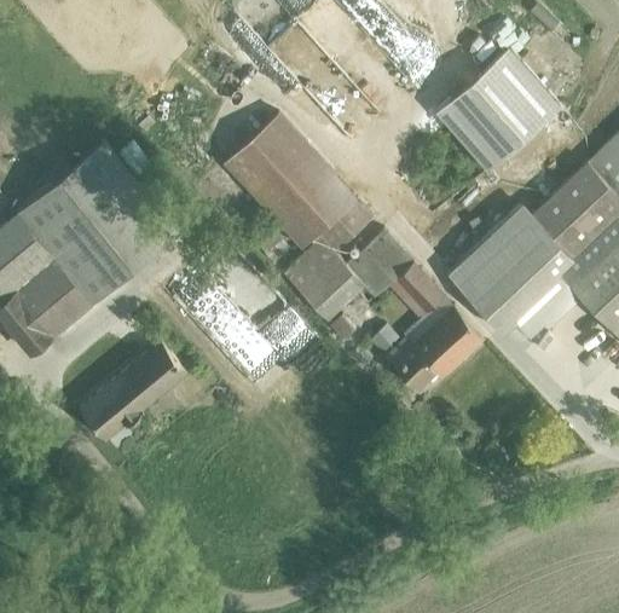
[(335,29),(307,59),(333,84),(302,115),(333,143),(358,115),(372,128),(404,94),(335,29)]
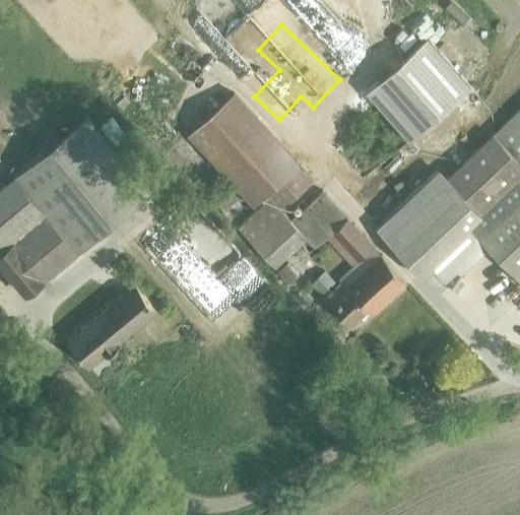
[(428,41),(366,95),(410,146),(472,91),(428,41)]
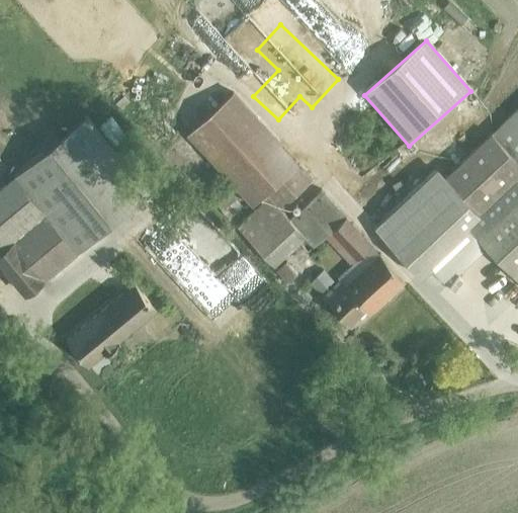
[(350,329),(406,284),(322,192),(289,223),(280,212),(313,182),(234,95),(187,138),(256,212),(237,231),(275,271),(306,243),(314,251),(326,240),(351,269),(338,281),(340,283),(336,286),(324,273),(314,282),(311,279),(308,282),(311,285),(310,286),(350,329)]
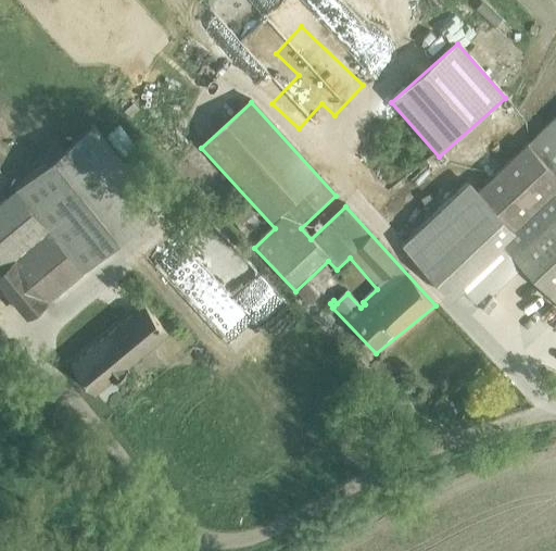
[(555,120),(411,258),(447,295),(501,245),(513,259),(495,275),(505,285),(523,267),(555,302),(555,120)]
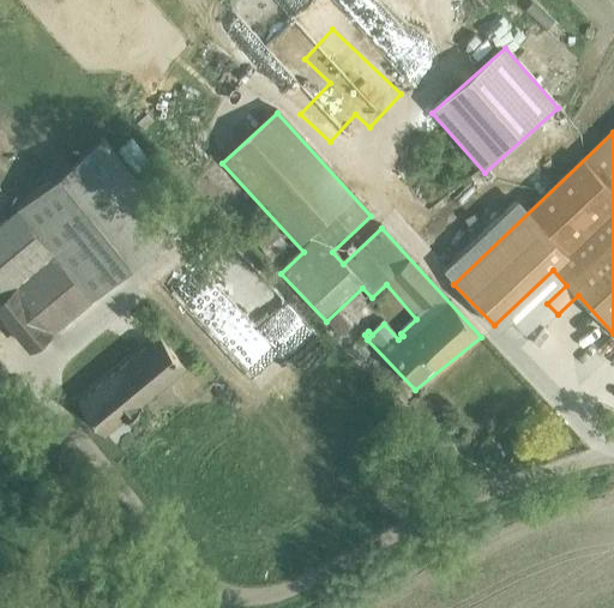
[(0,315),(31,355),(180,232),(106,140),(0,228),(0,315)]
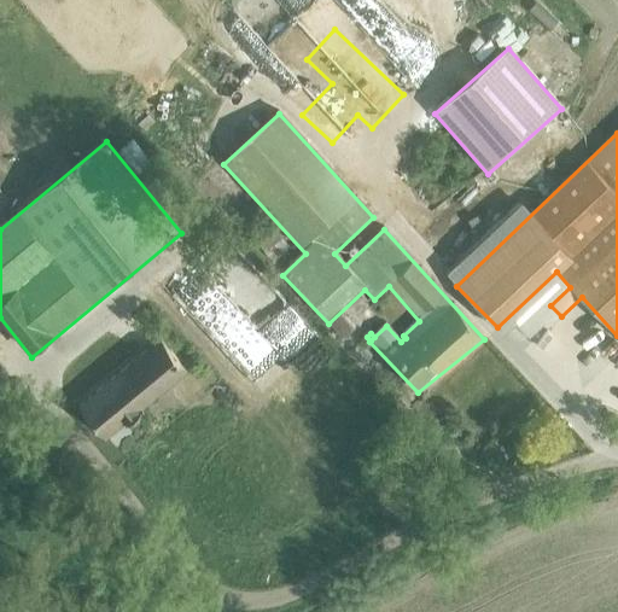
[(273,264),(290,250),(273,231),(256,246),(273,264)]
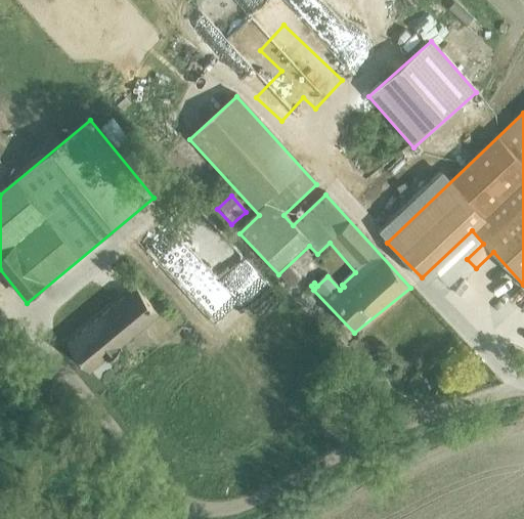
[(301,280),(291,268),(280,277),(292,290),(301,280)]
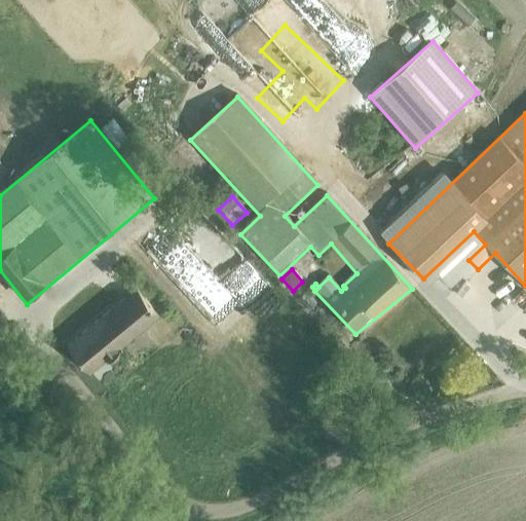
[(67,348),(90,376),(107,363),(108,364),(122,352),(121,350),(160,319),(138,291),(67,348)]
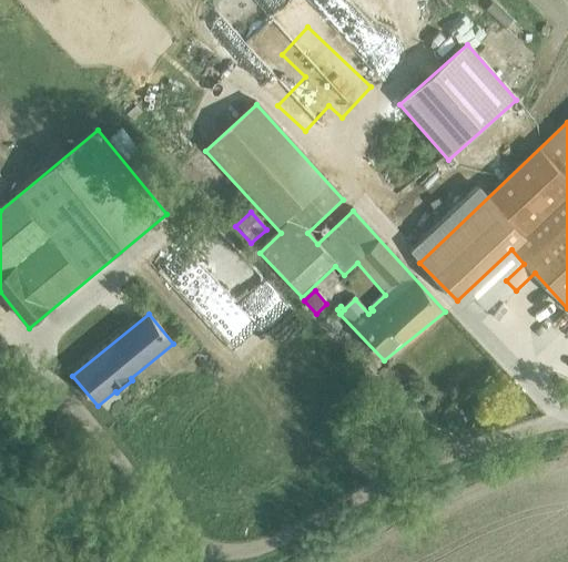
[(343,330),(332,318),(323,327),(334,339),(343,330)]
